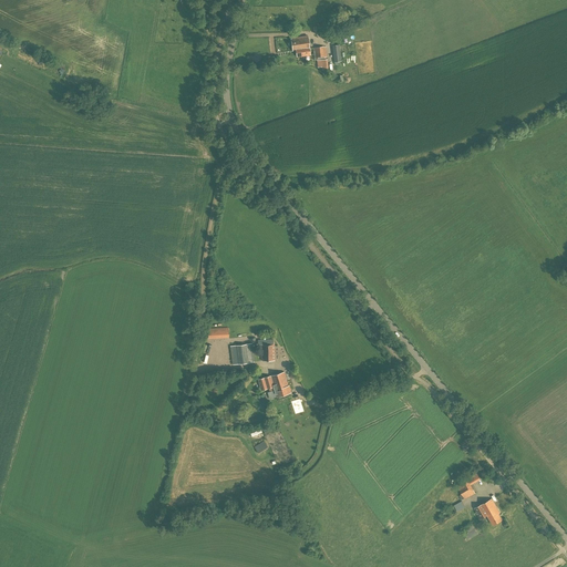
[(296,50),(309,49),(310,49),(308,35),(290,39),(292,51),(296,50)]
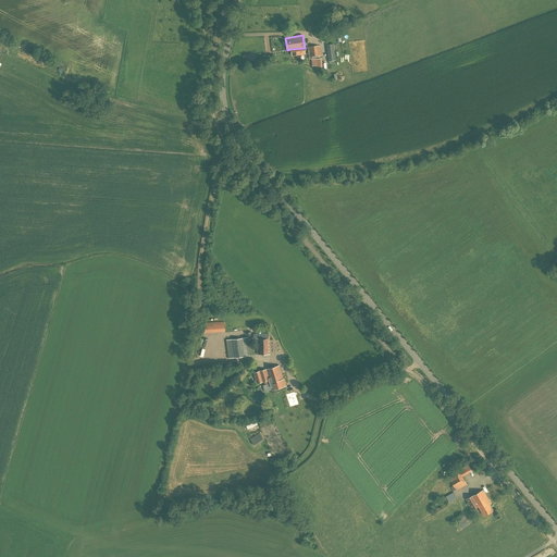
[(332,61),(335,60),(333,44),(326,45),(327,61),(329,61),(329,64),(333,64),(332,61)]
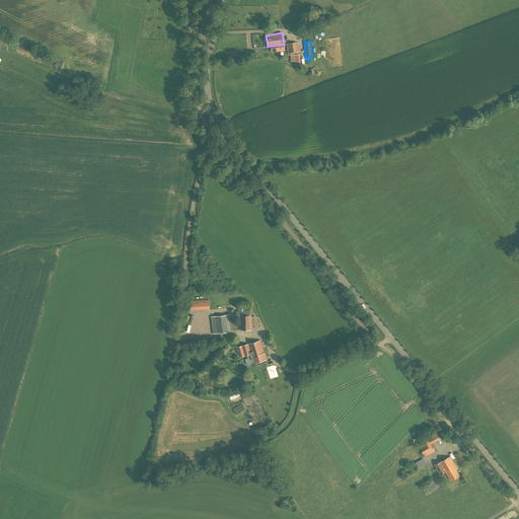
[(294,55),(295,64),(300,63),(299,54),(298,54),(296,43),(288,44),(287,44),(288,55),(289,55),(289,56),(294,55)]
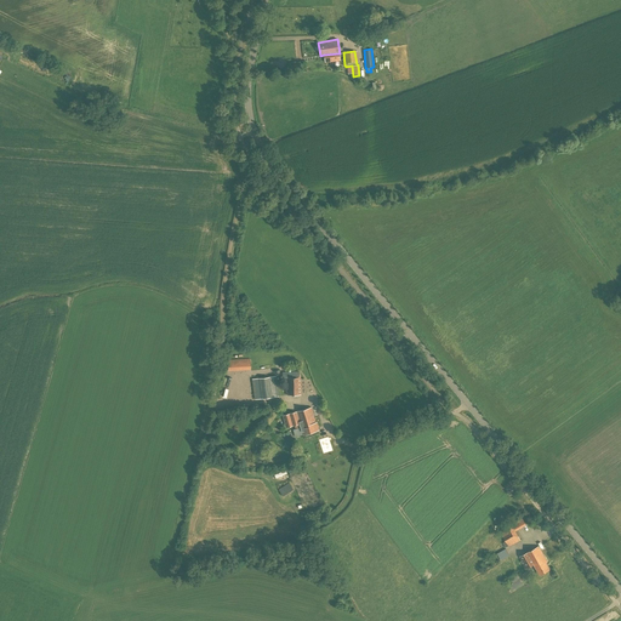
[(250,359),(237,360),(237,371),(251,370),(250,359)]
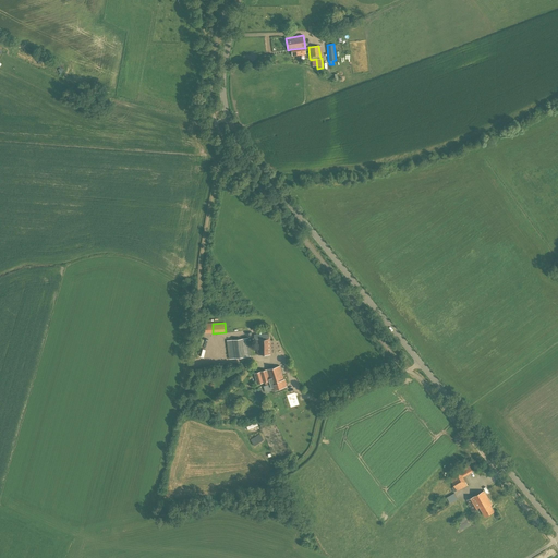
[(269,334),(254,334),(254,339),(256,339),(257,351),(256,351),(256,355),(270,354),(269,337),(269,334)]
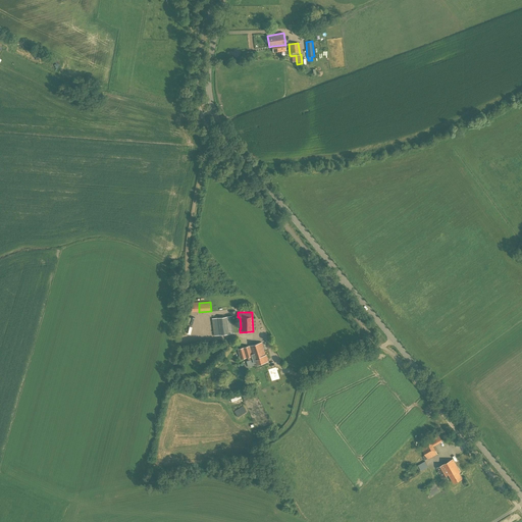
[(210,319),(212,335),(235,333),(232,316),(210,319)]
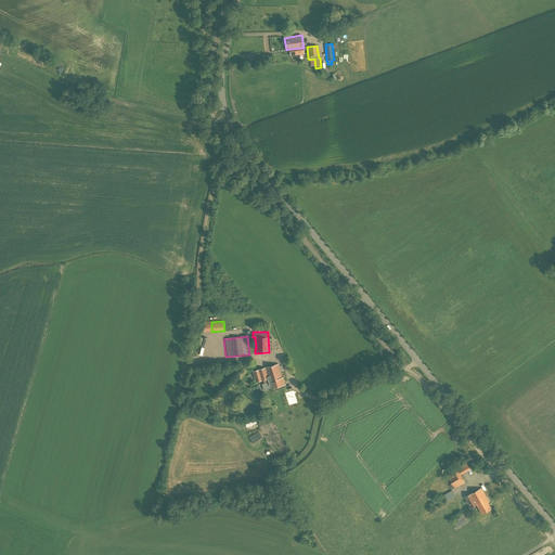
[(256,382),(260,381),(265,379),(266,383),(261,384),(263,390),(285,384),(283,377),(282,377),(279,364),(253,371),(256,382)]
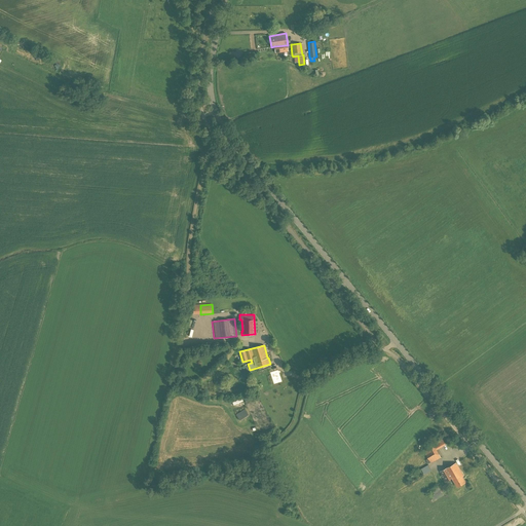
[(235,414),(239,420),(249,415),(245,409),(235,414)]
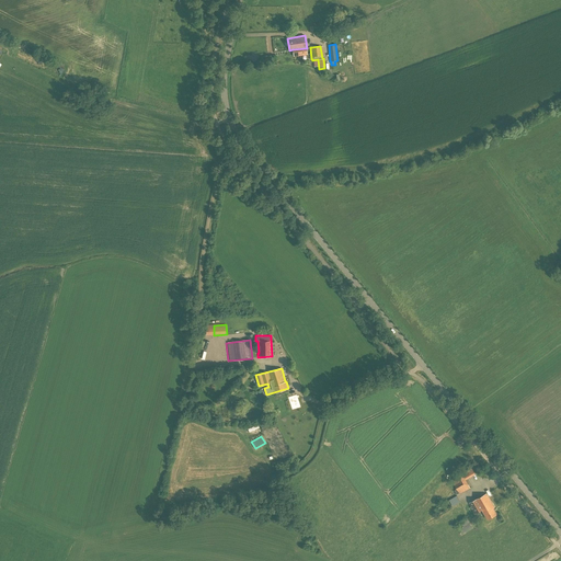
[(462,473),(451,480),(457,489),(454,491),(456,495),(457,495),(459,493),(459,494),(470,488),(468,484),(469,484),(466,480),(476,474),(472,468),(462,473)]
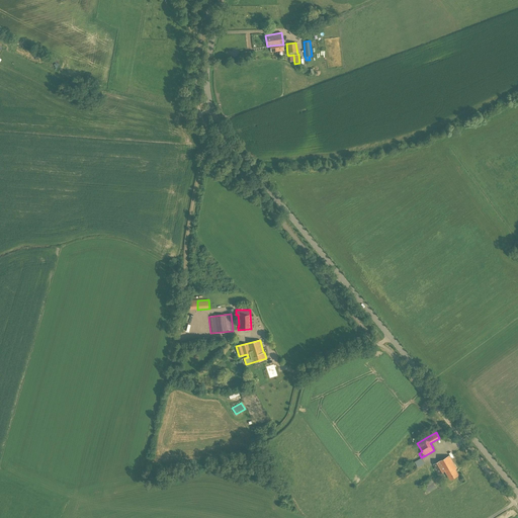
[(439,460),(445,470),(450,480),(458,475),(455,469),(456,468),(453,461),(449,455),(439,460)]
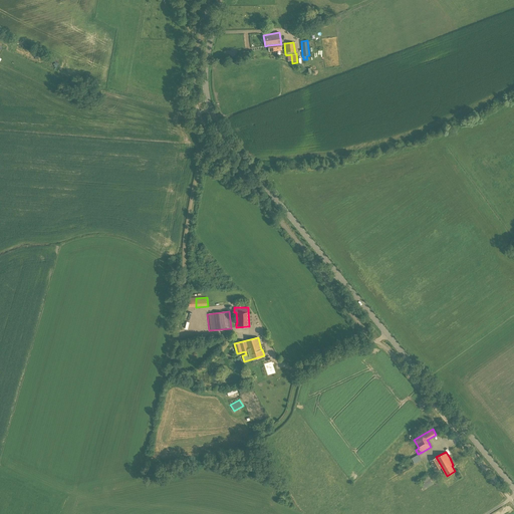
[(419,454),(412,458),(415,464),(422,460),(419,454)]
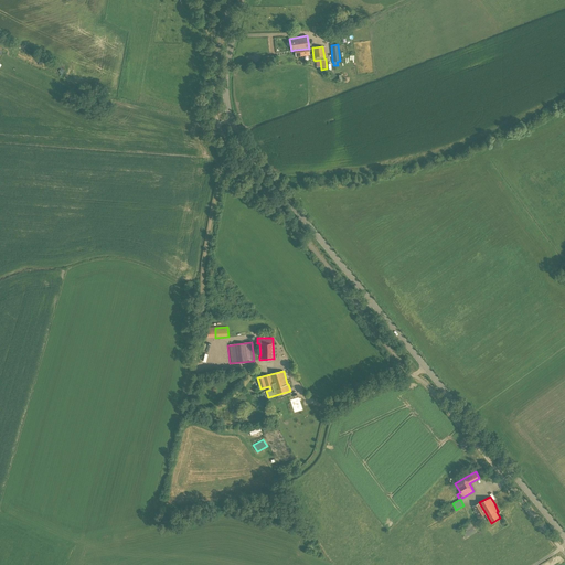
[(479,516),(486,513),(479,502),(472,507),(479,516)]
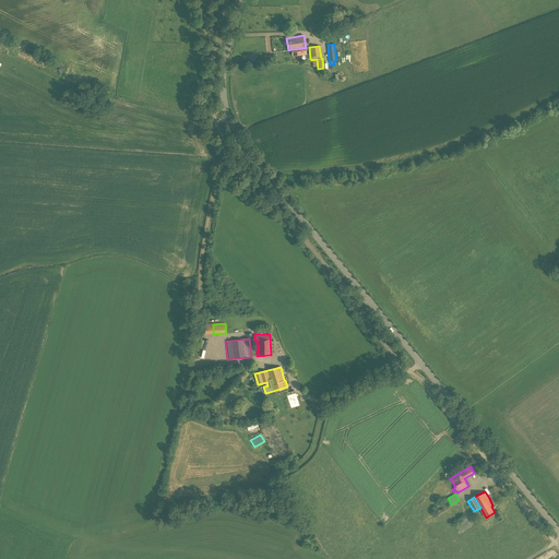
[(456,524),(461,532),(471,525),(465,518),(456,524)]
